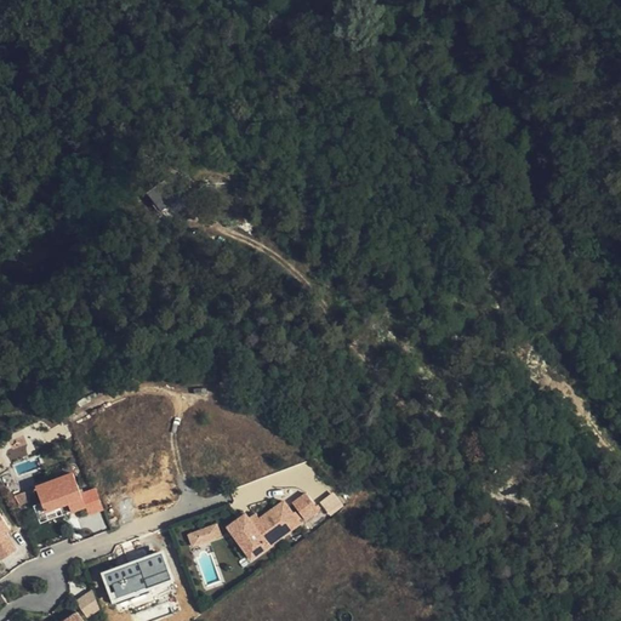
[(172,177),(161,184),(151,192),(161,208),(183,194),(172,177)]
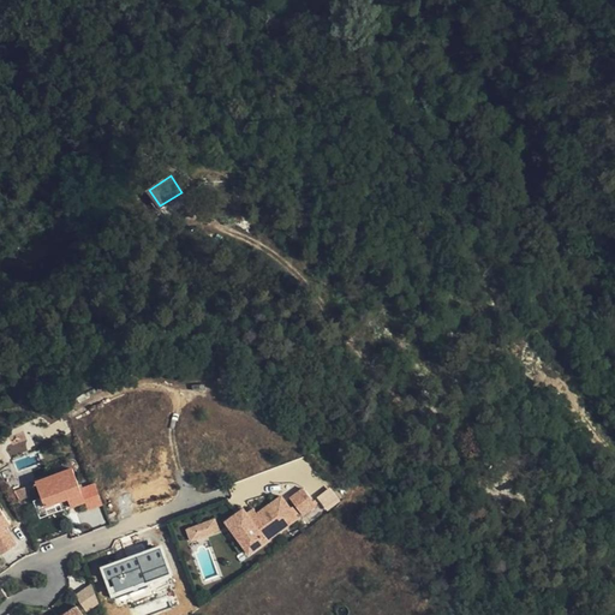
[(147,185),(149,190),(160,183),(157,178),(147,185)]
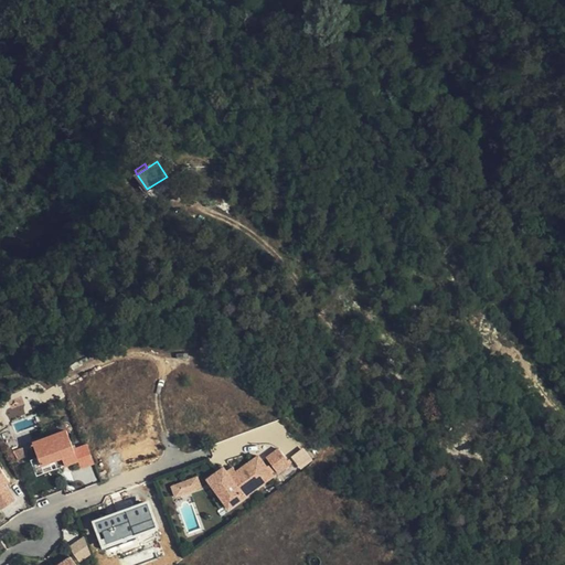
[(226,200),(227,192),(215,190),(213,196),(226,200)]
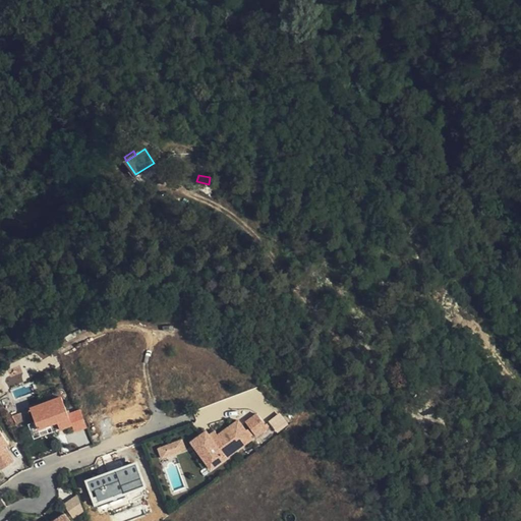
[(73,432),(87,428),(80,408),(66,413),(61,397),(29,407),(36,431),(56,424),(58,430),(71,426),(73,432)]
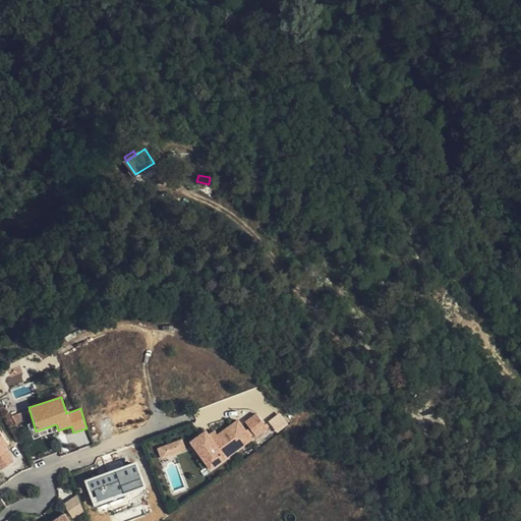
[(277,432),(288,424),(280,413),(269,421),(277,432)]
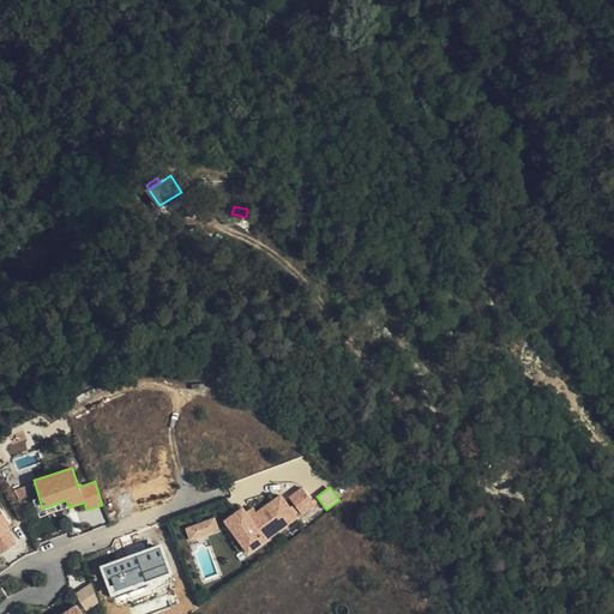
[(292,498),(304,513),(317,504),(306,488),(292,498)]
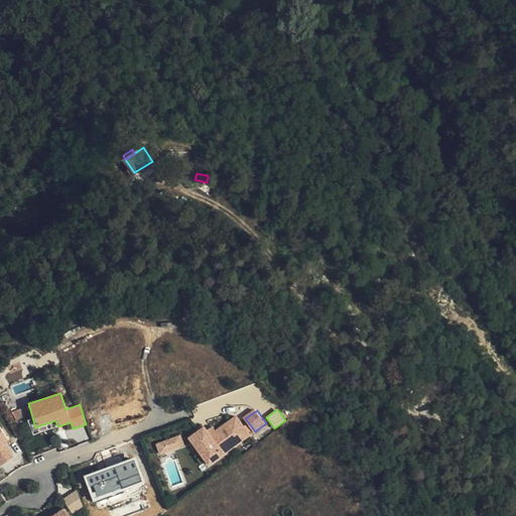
[(191,437),(211,464),(251,434),(238,416),(218,430),(212,435),(209,431),(206,427),(191,437)]
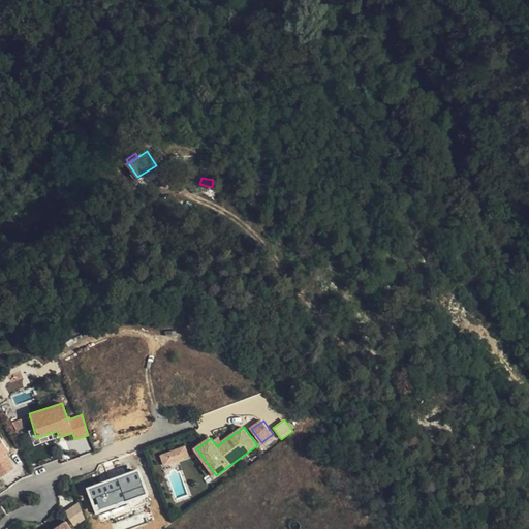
[(0,454),(2,453),(9,447),(0,433),(0,454)]
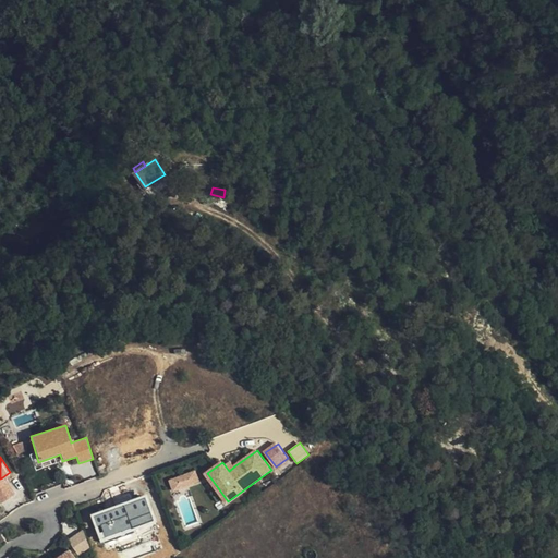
[(232,461),(226,466),(229,471),(235,465),(232,461)]
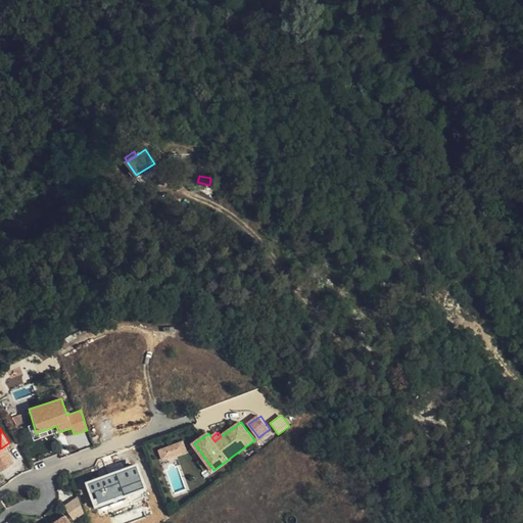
[(157,447),(159,461),(187,454),(184,441),(157,447)]
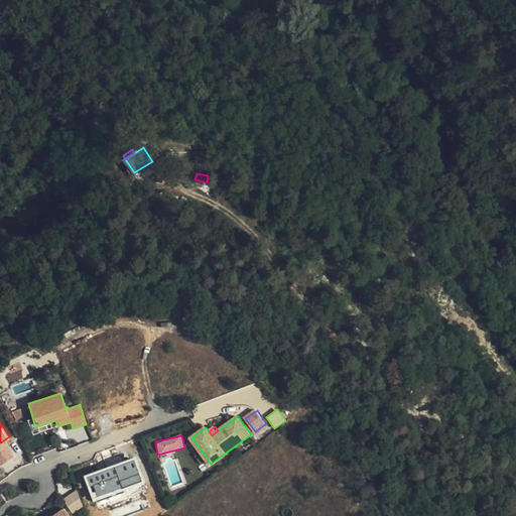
[(4,445),(0,447),(0,463),(11,457),(4,445)]
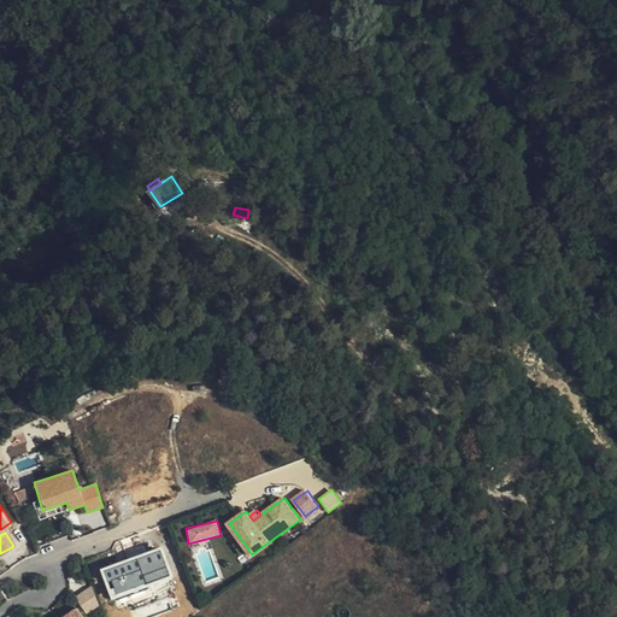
[(144,562),(141,570),(145,570),(147,570),(151,571),(152,562),(144,562)]
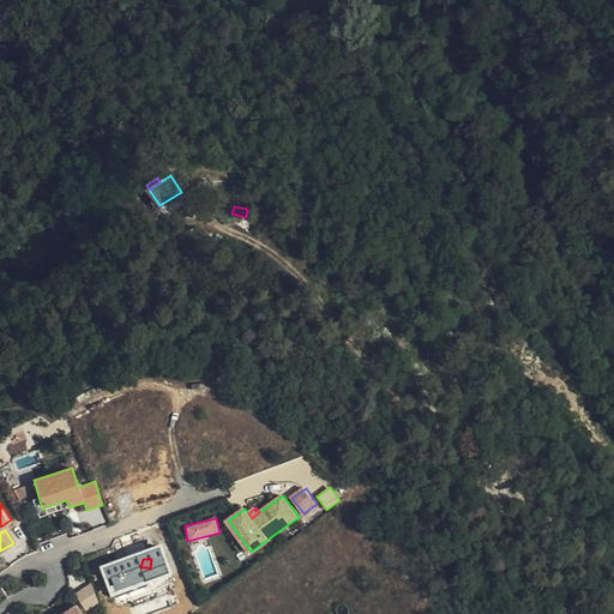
[(85,613),(77,601),(58,613),(85,613)]
